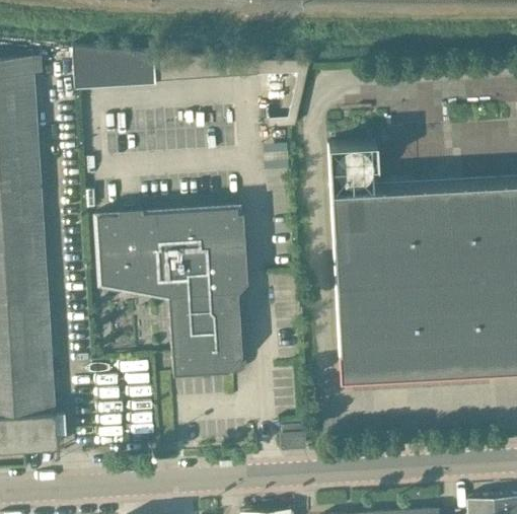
[(154,84),(152,53),(72,46),(74,90),(155,85),(155,83),(154,84)]
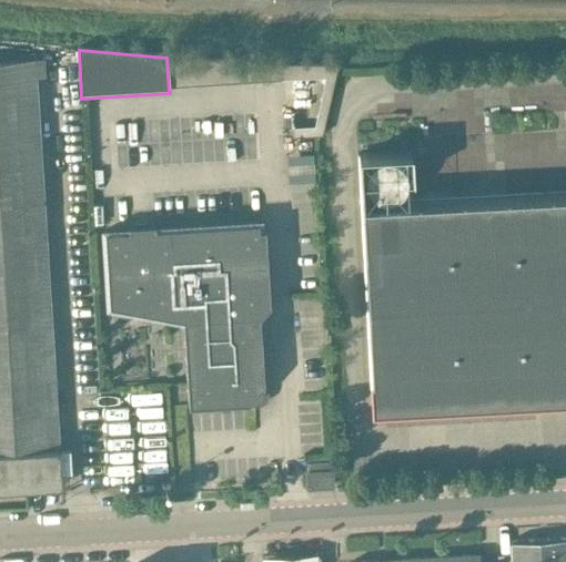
[(282,84),(281,65),(167,58),(169,92),(170,91),(282,84)]
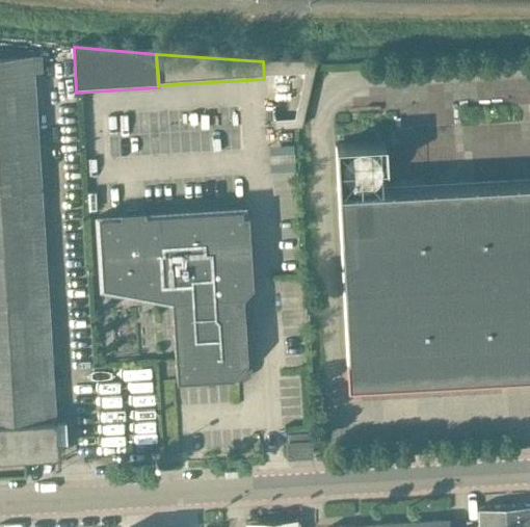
[(0,463),(58,460),(44,211),(34,59),(0,61),(0,463)]
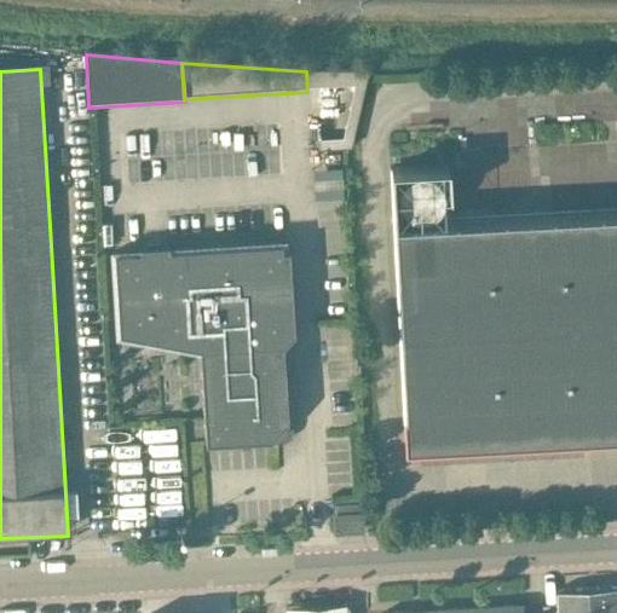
[(616,217),(450,227),(448,173),(392,175),(390,175),(405,450),(616,438),(616,217)]
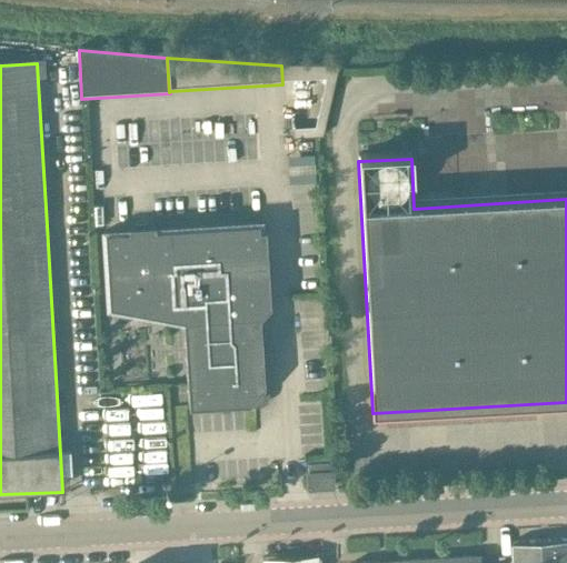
[(261,321),(271,311),(267,232),(260,233),(260,227),(157,233),(156,229),(130,230),(130,234),(106,237),(110,311),(185,324),(190,411),(258,406),(266,398),(261,321)]
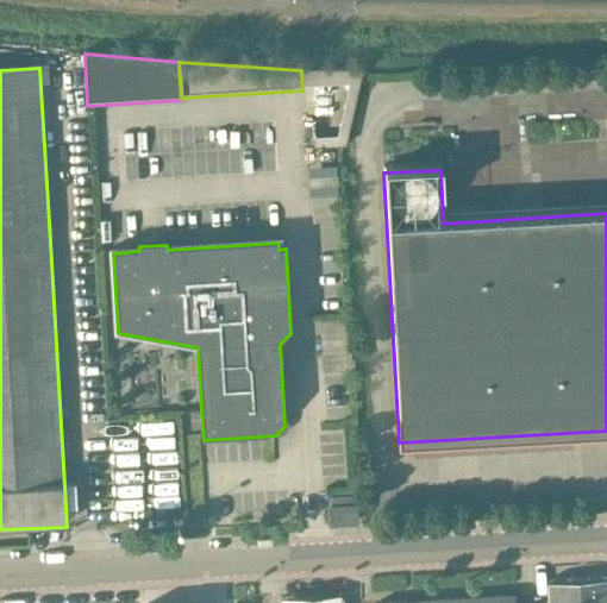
[(354,509),(352,498),(329,501),(330,512),(327,512),(329,527),(356,526),(355,509),(354,509)]
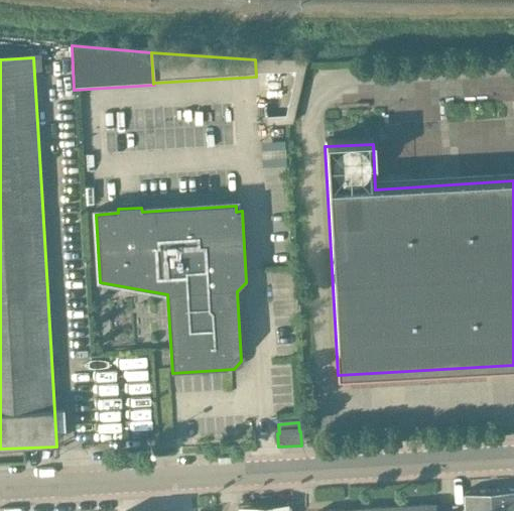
[(513,494),(465,497),(465,510),(513,510),(513,494)]
